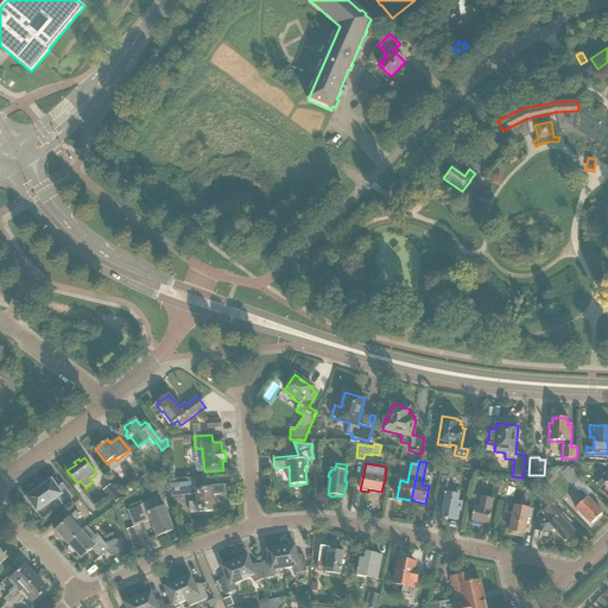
[(572,487),(580,480),(568,467),(558,469),(562,473),(561,474),(572,487)]
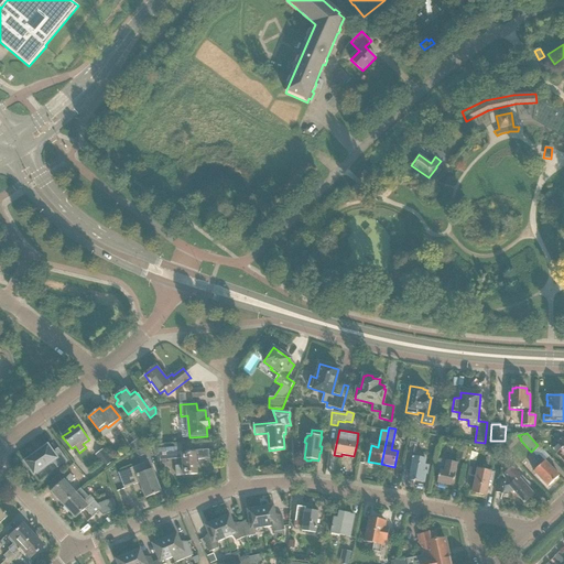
[(562,438),(557,434),(553,437),(557,442),(563,448),(556,454),(563,462),(563,440),(562,438)]
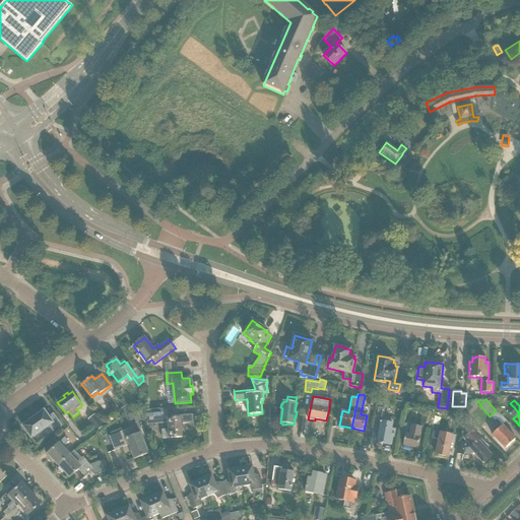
[(124,406),(121,409),(125,415),(131,411),(127,404),(124,406)]
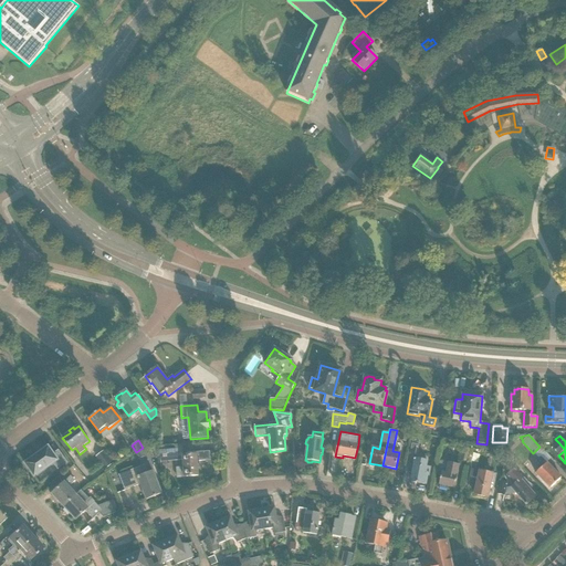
[(160,462),(180,460),(179,453),(182,453),(182,444),(159,447),(159,450),(154,452),(157,462),(160,461),(160,462)]
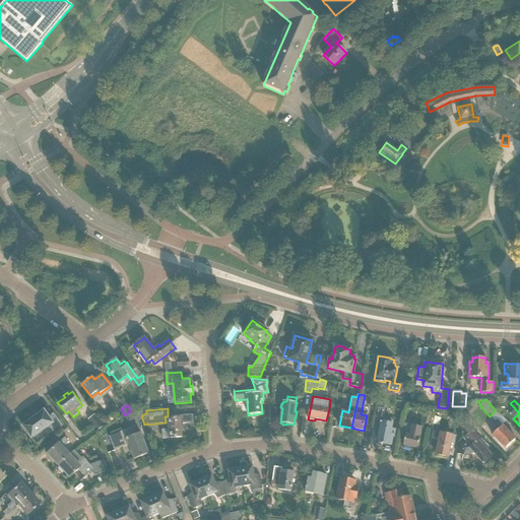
[(48,417),(44,411),(27,424),(26,423),(21,426),(25,431),(26,430),(31,438),(49,426),(53,432),(62,425),(54,413),(48,417)]
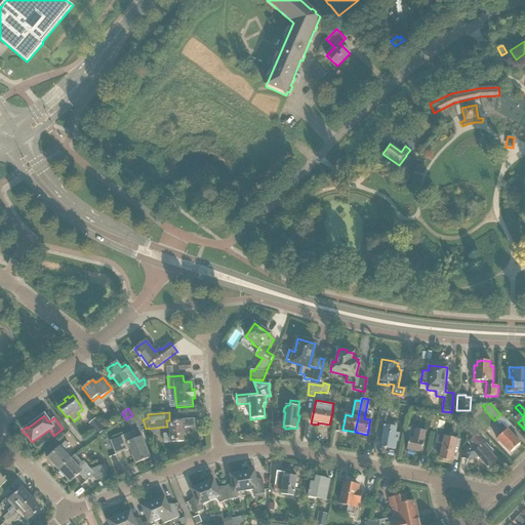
[(433,429),(436,416),(429,415),(427,427),(433,429)]
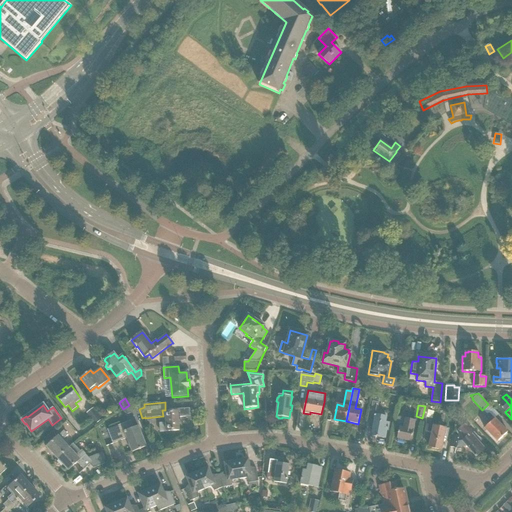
[(196,420),(196,408),(177,409),(177,411),(165,412),(166,431),(179,430),(178,417),(190,416),(190,420),(196,420)]
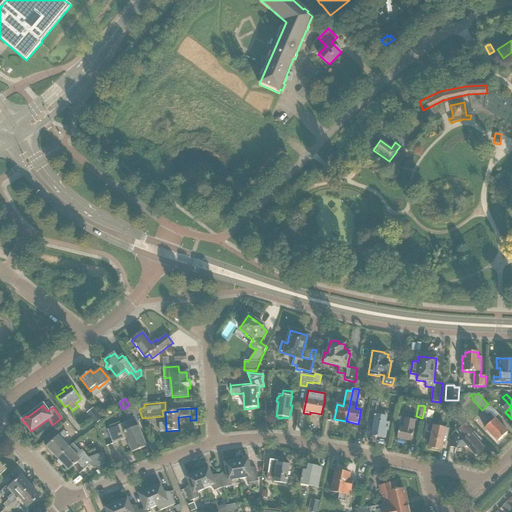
[(97,423),(103,419),(96,410),(90,414),(97,423)]
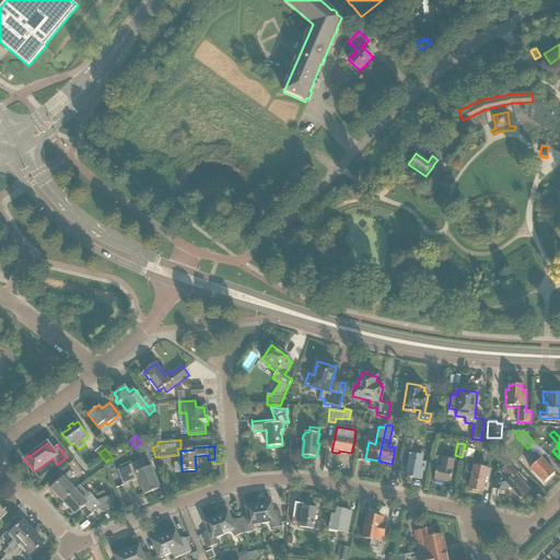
[(411,454),(411,452),(406,451),(404,458),(409,459),(407,477),(421,479),(423,470),(424,470),(426,462),(421,462),(422,456),(411,454)]
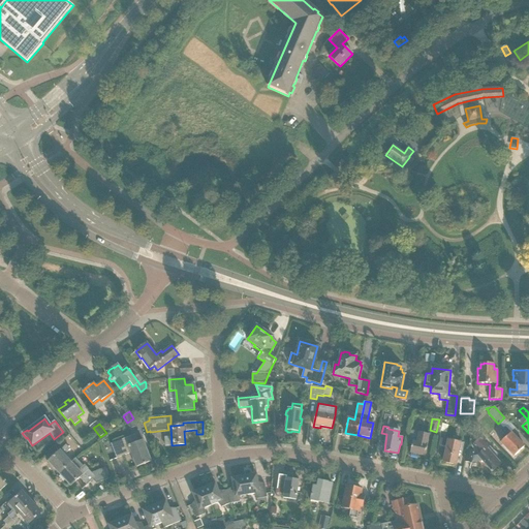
[(510,433),(505,427),(500,431),(506,437),(500,442),(514,457),(524,446),(511,433),(510,433)]
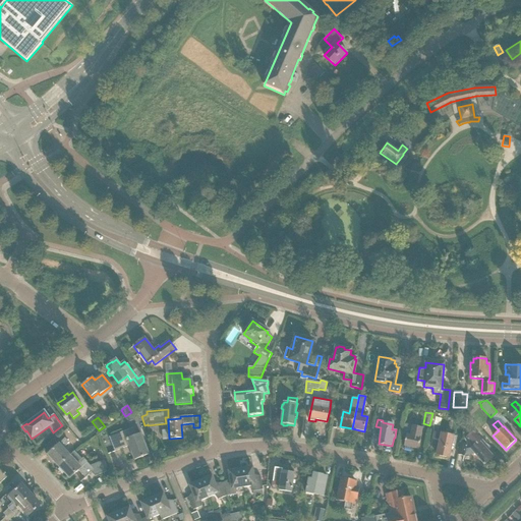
[(418,450),(420,438),(422,428),(405,424),(403,435),(406,435),(404,447),(405,447),(404,449),(411,450),(412,448),(418,450)]
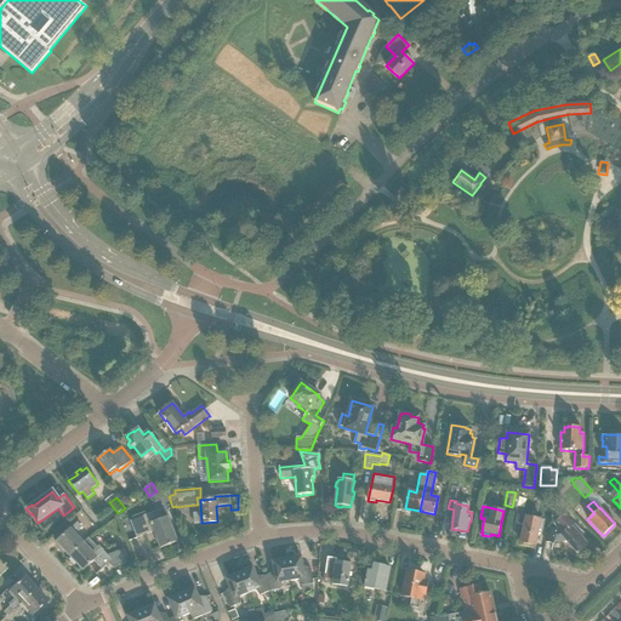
[(163,519),(159,510),(130,522),(137,539),(154,531),(160,548),(177,542),(167,517),(163,519)]
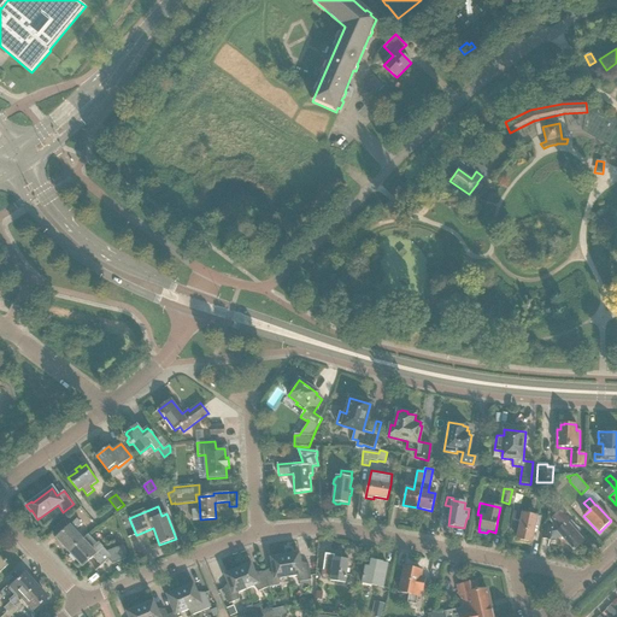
[(558,512),(556,510),(552,512),(554,516),(552,518),(560,528),(557,532),(552,532),(553,527),(552,526),(546,524),(542,539),(550,540),(562,538),(573,550),(574,551),(585,541),(577,534),(579,533),(574,527),(571,528),(566,522),(568,522),(558,512)]
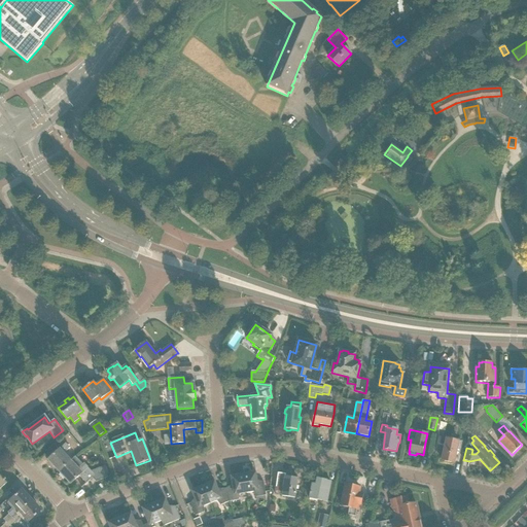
[(446,438),(438,437),(437,443),(445,445),(442,460),(454,463),(456,455),(458,455),(459,447),(458,447),(459,442),(447,438),(446,438)]
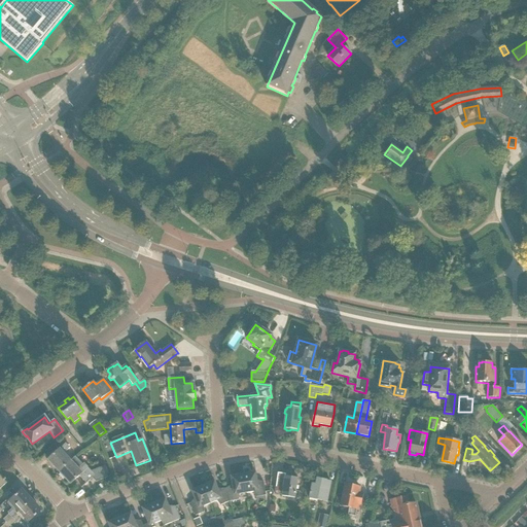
[(60,472),(72,460),(65,452),(70,448),(66,444),(60,449),(48,460),(60,472)]
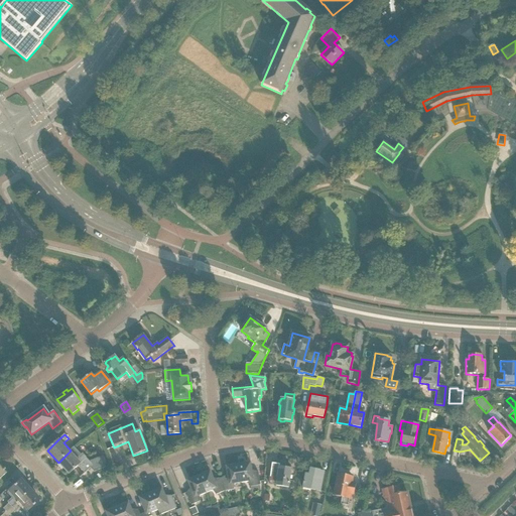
[(74,447),(71,450),(58,463),(69,474),(84,461),(90,468),(95,472),(106,467),(102,457),(90,462),(83,454),(81,455),(74,447)]
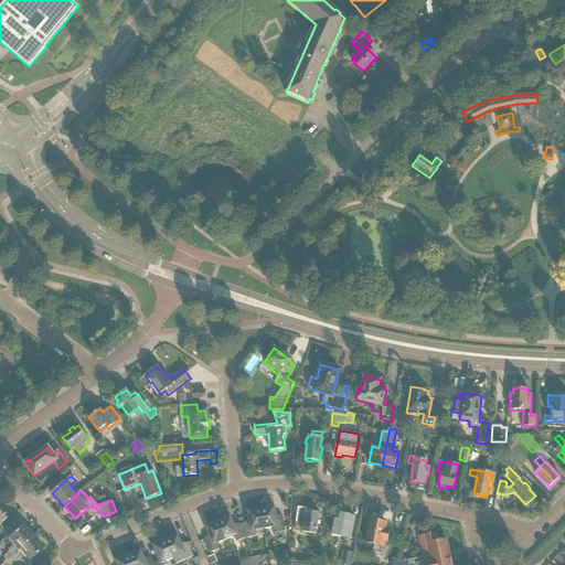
[(262,509),(265,529),(272,528),(274,532),(275,533),(285,531),(283,516),(276,518),(274,507),(262,509)]
